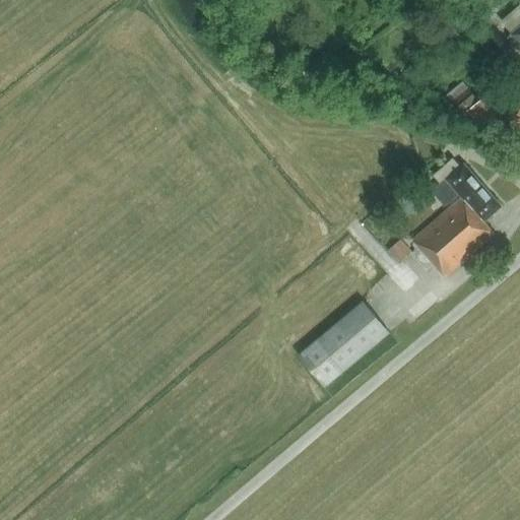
[(519,20),(519,21),(519,22),(519,26),(508,38),(519,51),(519,20)]
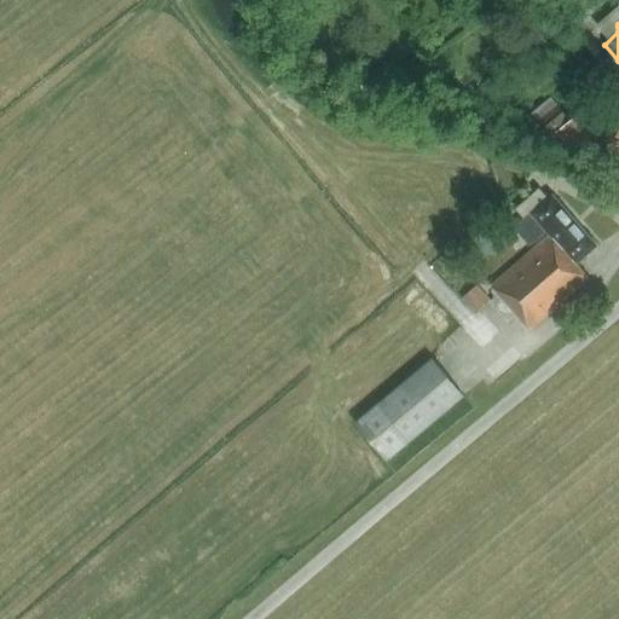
[(544,138),(568,119),(551,98),(527,119),(544,138)]
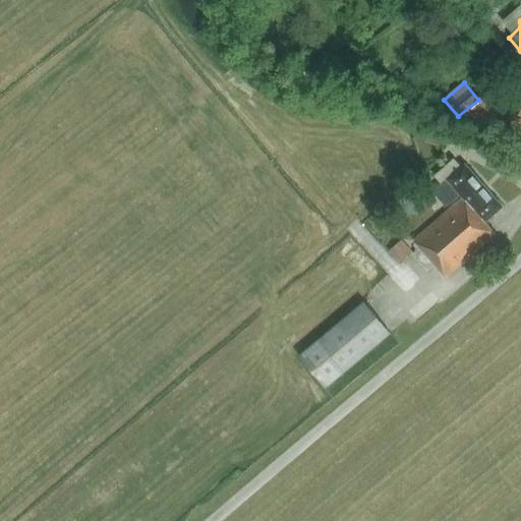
[(519,131),(520,129),(520,96),(515,89),(502,100),(494,91),(469,112),(481,126),(502,110),(519,131)]
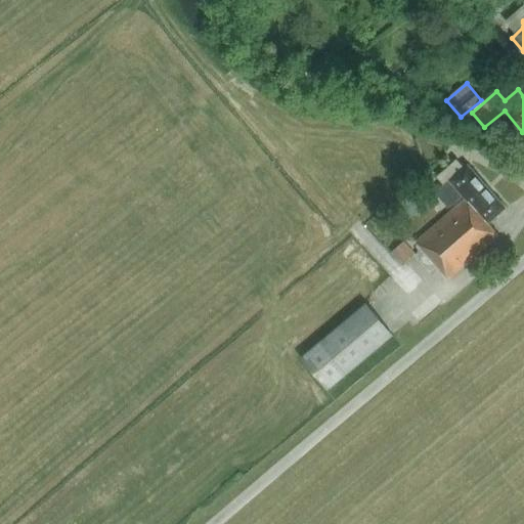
[(488,224),(506,209),(468,166),(465,169),(456,160),(436,177),(442,184),(438,188),(436,195),(445,206),(452,205),(463,195),(466,199),(417,243),(449,279),(498,236),(488,224)]
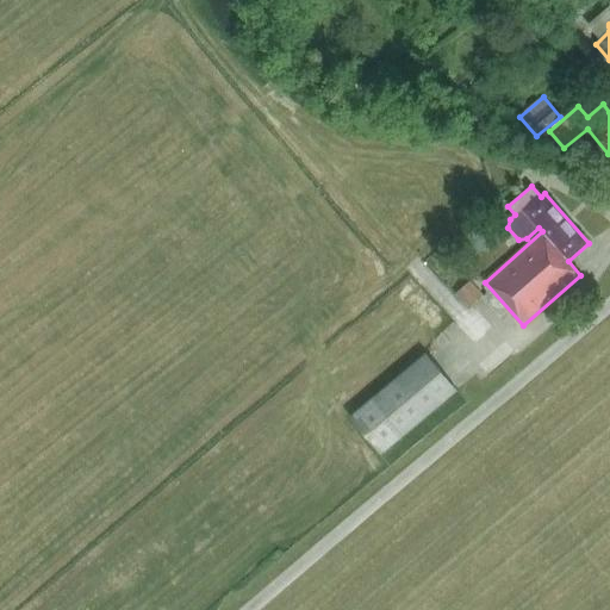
[(458,286),(471,302),(487,287),(473,272),(458,286)]
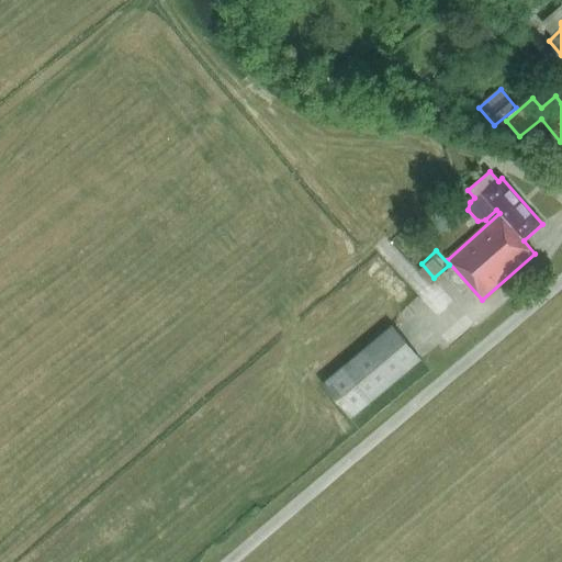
[(420,360),(391,325),(321,383),(350,419),(420,360)]
